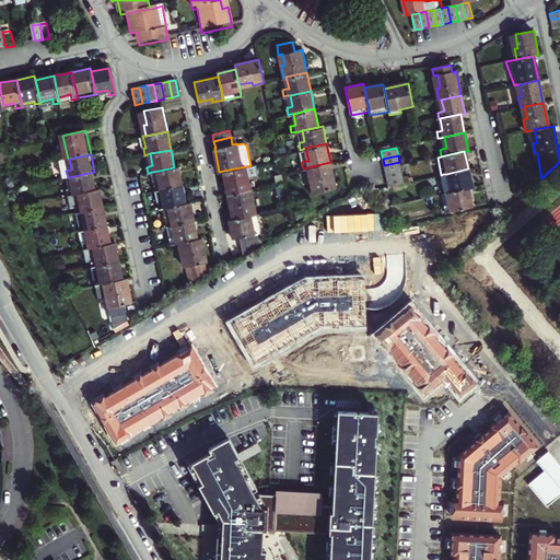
[(311,182),(313,193),(336,187),(330,162),(312,166),(315,181),(311,182)]
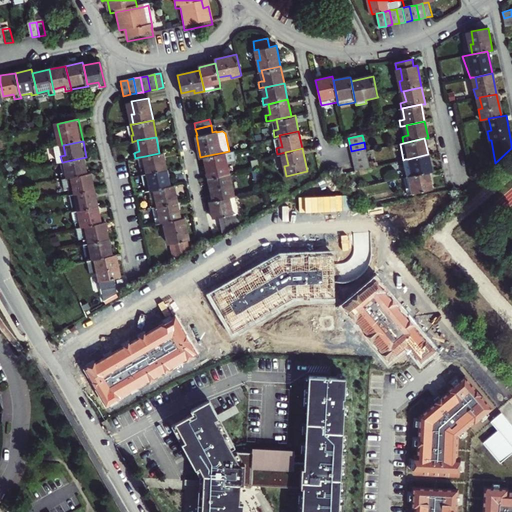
[(351,151),(352,158),(367,155),(366,152),(365,148),(351,151)]
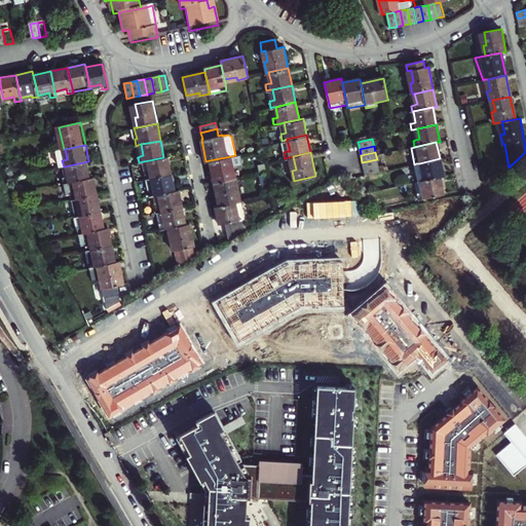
[(147,180),(172,175),(168,156),(163,157),(149,160),(151,173),(146,174),(147,180)]
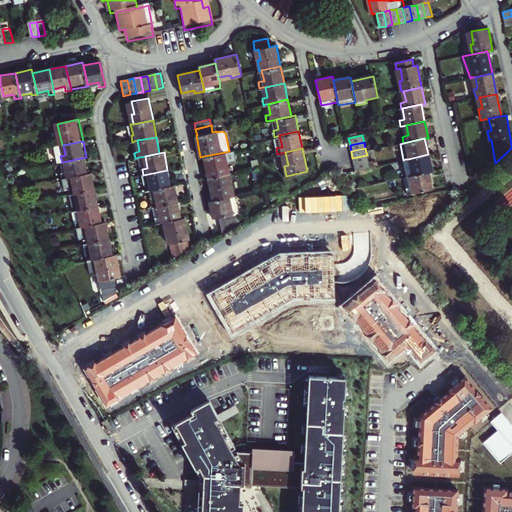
[(204,156),(209,178),(226,175),(224,163),(227,162),(225,152),(204,156)]
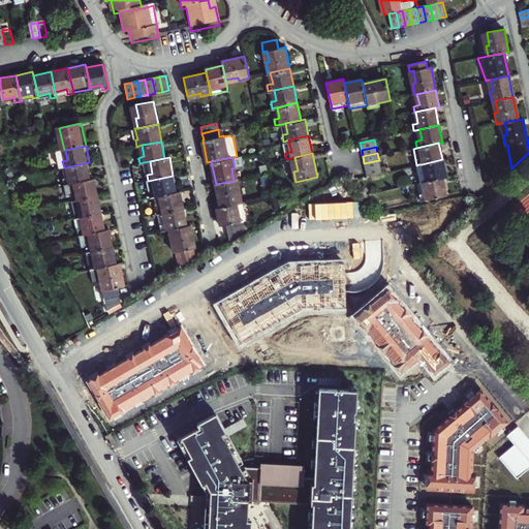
[(442,159),(422,164),(424,176),(422,177),(419,177),(421,183),(423,183),(442,179),(445,178),(442,159)]
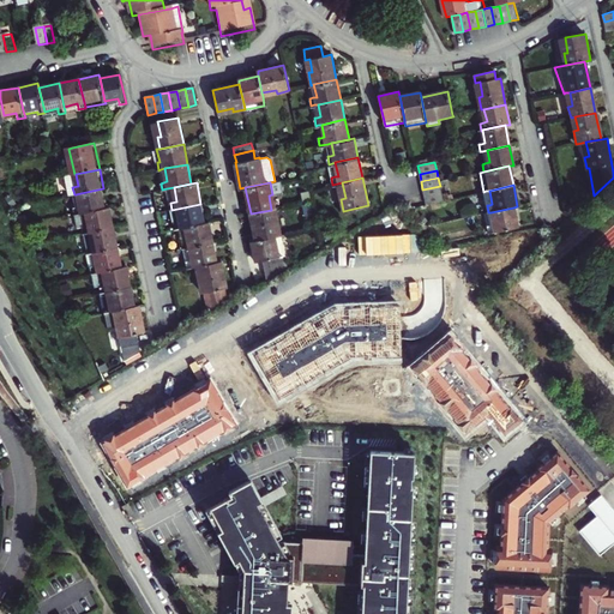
[(425,197),(441,193),(440,186),(422,190),(425,197)]
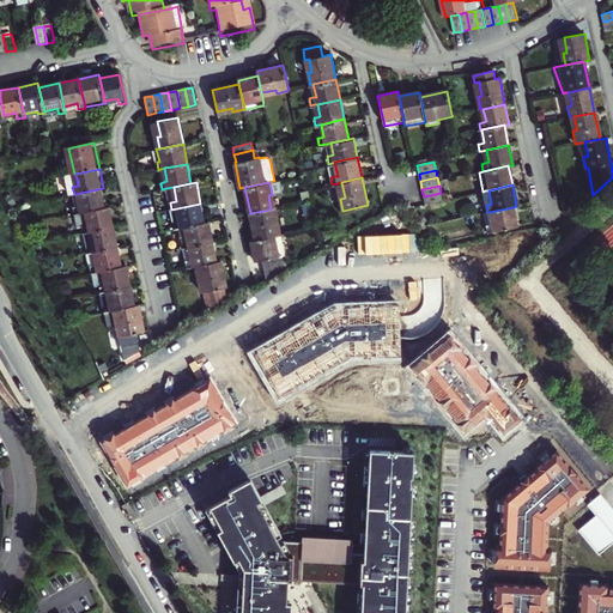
[(85,213),(89,213),(108,208),(103,188),(80,193),(83,206),(79,207),(77,207),(78,216),(85,213)]
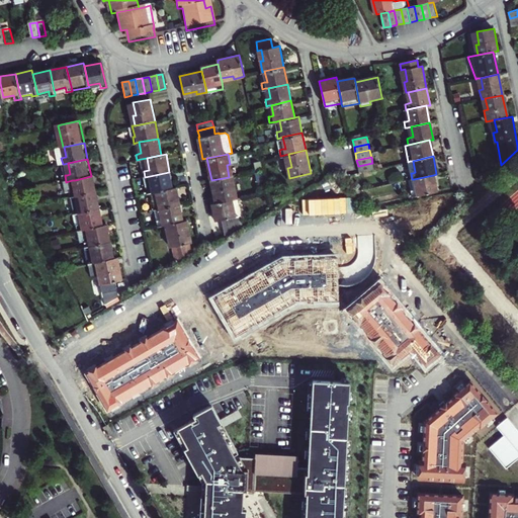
[(358,166),(359,172),(373,169),(372,163),(358,166)]
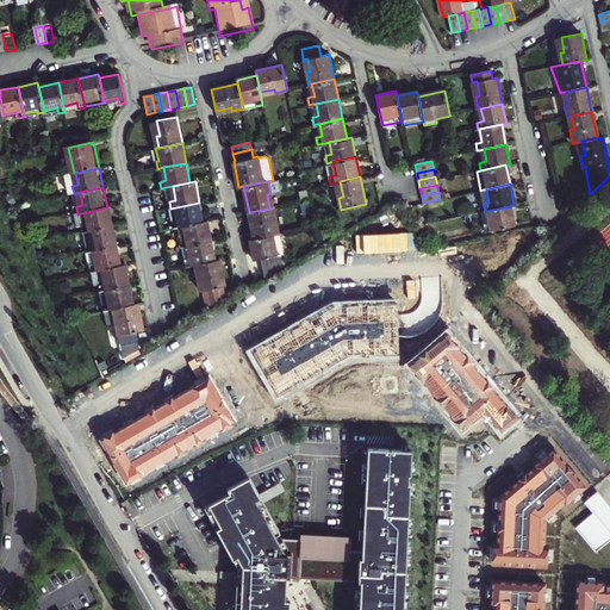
[(199,203),(170,209),(174,229),(181,228),(185,226),(204,223),(199,203)]
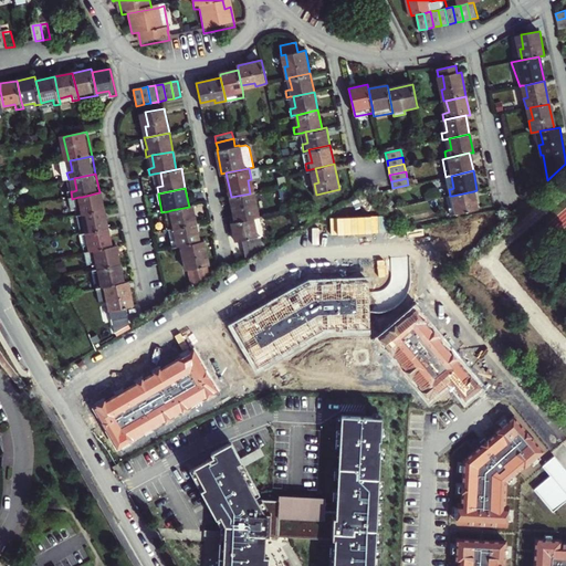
[(478,209),(473,191),(452,196),(454,207),(451,208),(449,208),(450,215),(478,209)]
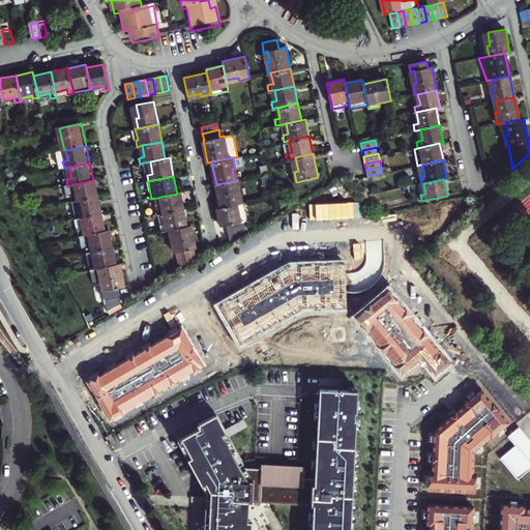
[(76,202),(81,201),(100,197),(96,180),(93,180),(77,184),(74,184),(67,186),(69,197),(74,196),(76,202)]
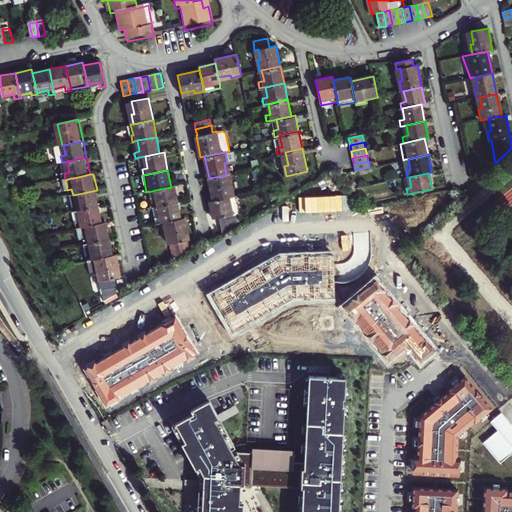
[(226,175),(209,178),(213,200),(231,197),(228,185),(231,184),(229,174),(226,175)]
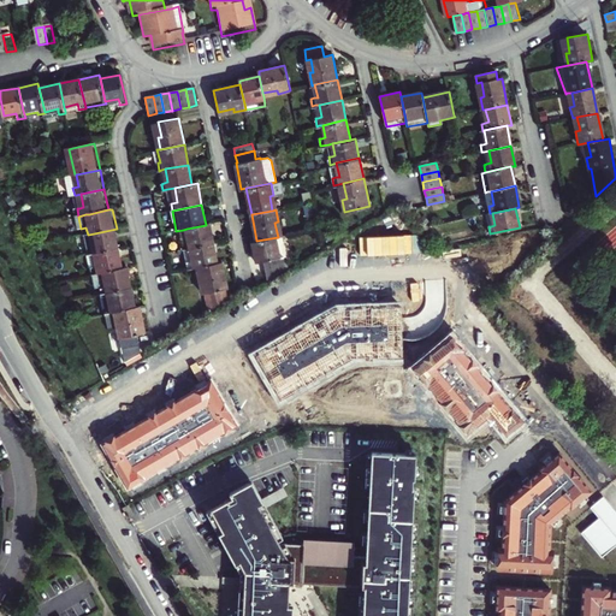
[(206,225),(187,229),(189,241),(185,242),(183,242),(184,249),(214,243),(209,224),(206,225)]
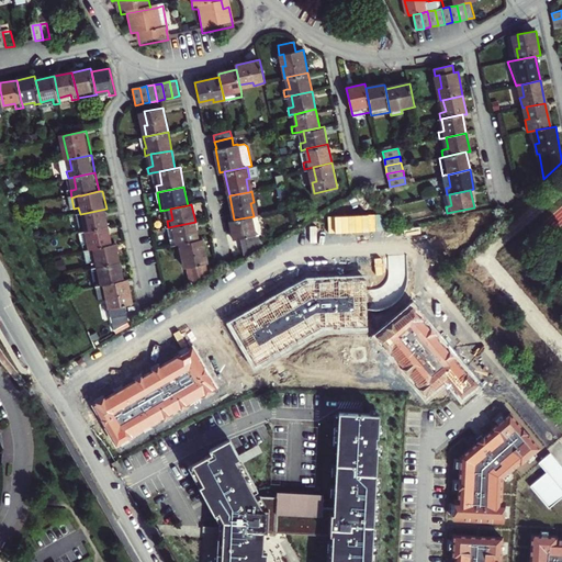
[(83,233),(110,227),(107,209),(86,213),(88,225),(82,226),(83,233)]
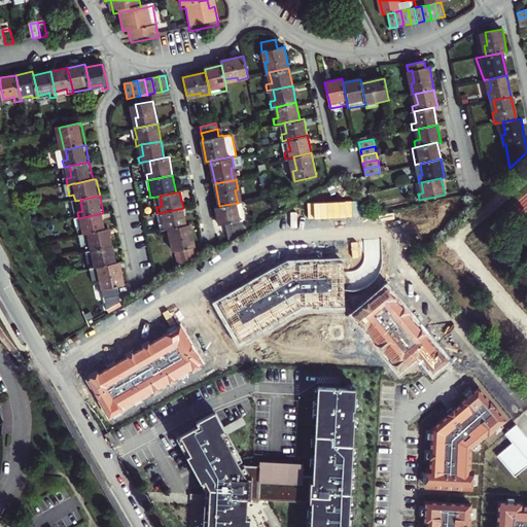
[(238,203),(219,206),(215,207),(219,225),(225,223),(229,239),(246,229),(244,220),(242,220),(239,221),(237,209),(240,208),(242,208),(241,202),(238,203)]
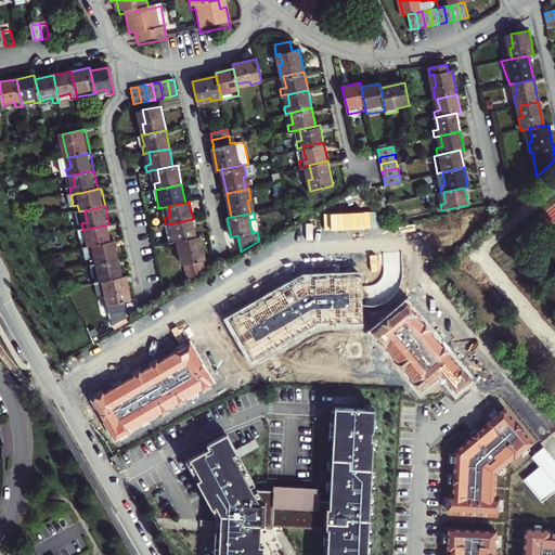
[(196,236),(193,219),(166,224),(170,242),(179,241),(182,240),(196,236)]
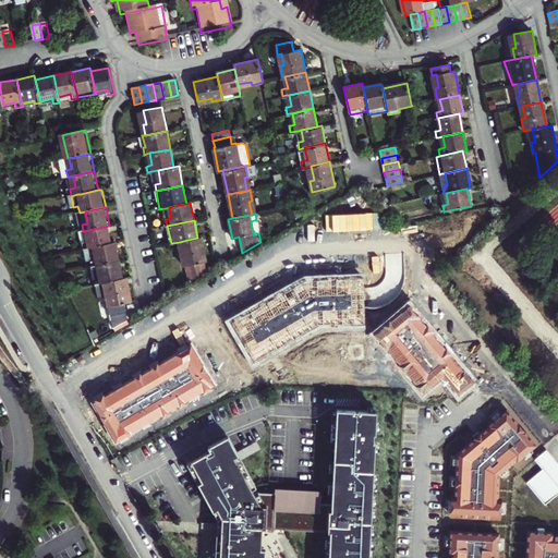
[(86,249),(113,243),(109,226),(83,231),(82,231),(84,242),(85,242),(86,249)]
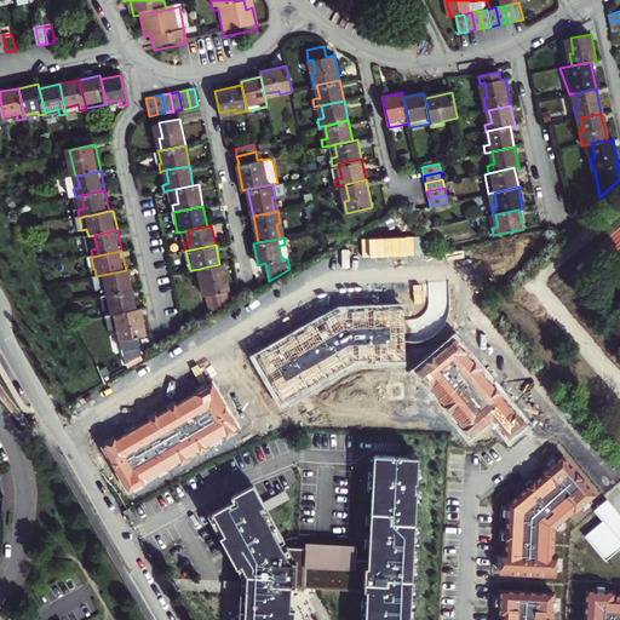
[(230,290),(224,264),(219,264),(204,268),(207,282),(202,283),(205,294),(207,294),(212,316),(230,305),(227,291),(230,290)]
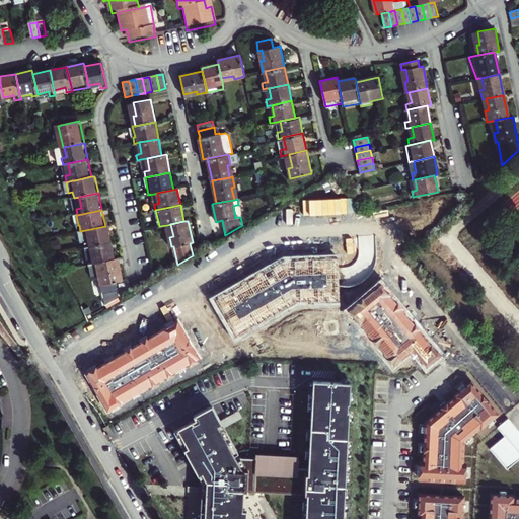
[(88,248),(113,242),(108,225),(105,226),(80,231),(82,242),(86,241),(88,248)]
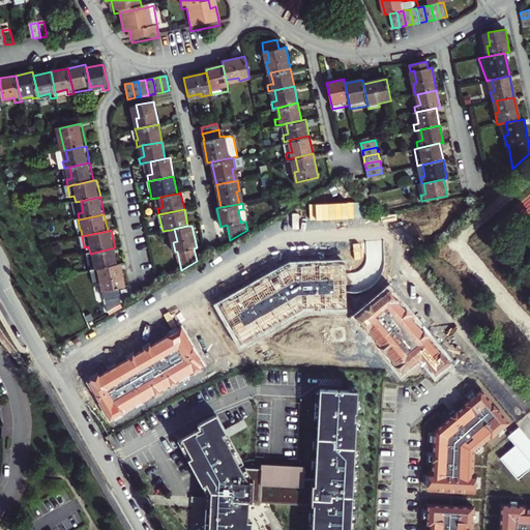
[(115,247),(90,254),(93,269),(118,265),(115,247)]
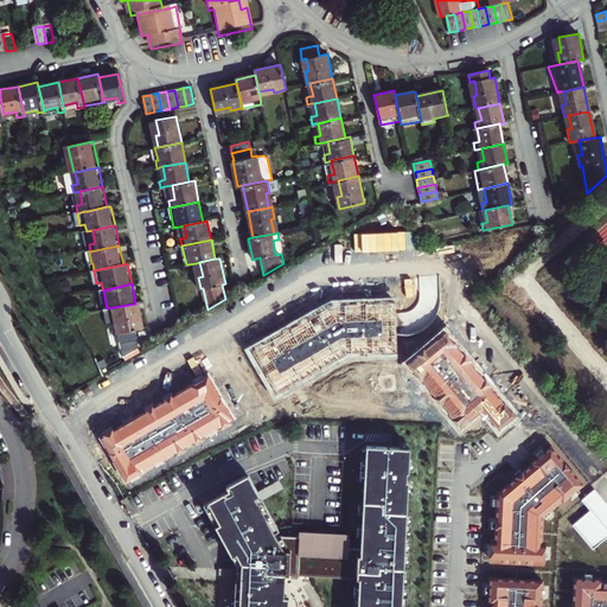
[(395,301),(391,301),(391,298),(379,298),(379,301),(366,302),(365,296),(353,298),(353,302),(344,302),(344,299),(332,300),(332,304),(310,317),(307,312),(295,319),(298,321),(292,325),(289,321),(278,328),(280,332),(266,340),(263,337),(253,343),(256,349),(253,350),(276,393),(281,390),(282,394),(291,389),(288,384),(302,377),(305,381),(312,376),(310,372),(320,366),(323,370),(330,366),(327,363),(338,356),(340,359),(347,356),(345,352),(362,352),(362,356),(371,356),(371,351),(383,351),(383,356),(394,355),(394,351),(397,351),(396,324),(395,301)]
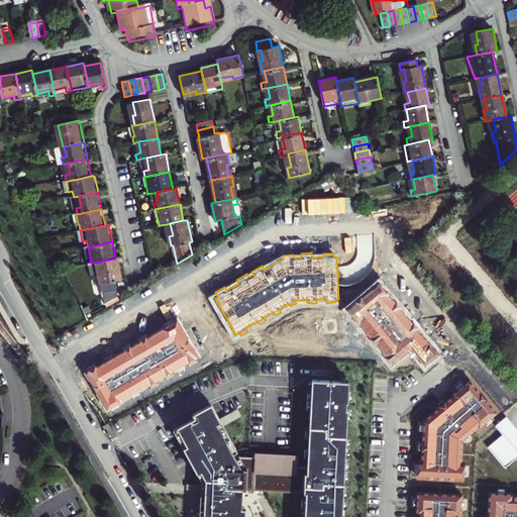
[(117,281),(123,280),(119,257),(115,259),(91,263),(94,277),(100,275),(106,304),(120,296),(117,281)]
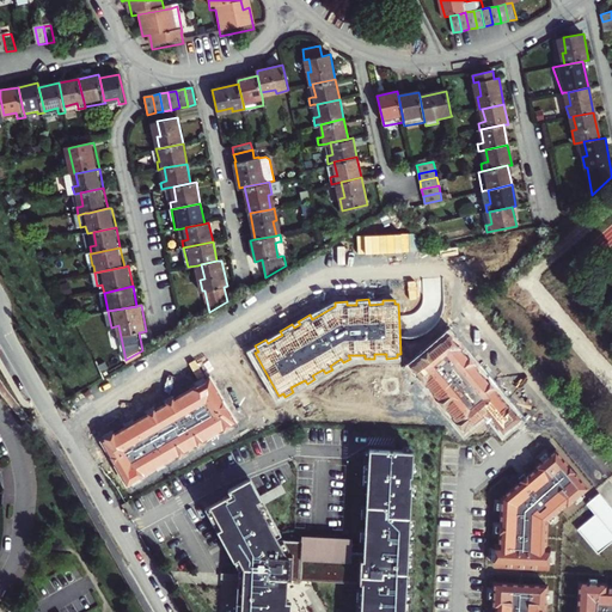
[(503,432),(520,418),(518,416),(521,412),(514,404),(510,407),(497,390),(501,386),(491,375),(488,380),(485,377),(488,374),(481,367),(477,369),(472,365),(476,361),(471,354),(467,357),(456,344),(459,341),(454,335),(452,337),(450,335),(411,367),(414,371),(410,373),(417,381),(422,378),(428,386),(424,389),(432,397),(435,393),(439,398),(435,402),(441,410),(445,407),(447,410),(444,412),(451,421),(454,418),(456,421),(453,423),(459,430),(463,428),(464,430),(487,411),(503,432)]
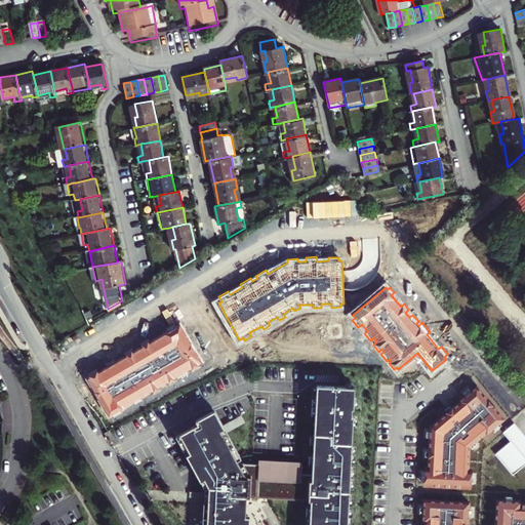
[(248,524),(249,516),(245,516),(246,497),(311,500),(309,524),(347,524),(351,463),(350,463),(350,456),(352,456),(355,387),(317,385),(312,474),(301,474),(303,461),(258,458),(258,463),(239,462),(238,460),(241,458),(215,409),(196,419),(198,423),(176,435),(204,487),(205,487),(202,524),(248,524)]
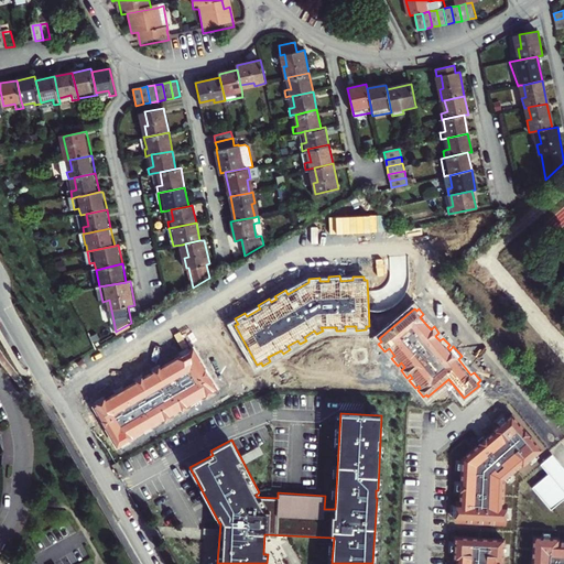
[(457,521),(505,523),(506,505),(502,505),(505,479),(522,464),(523,465),(541,449),(512,414),(494,430),(495,431),(463,458),(461,502),(457,502),(457,521)]
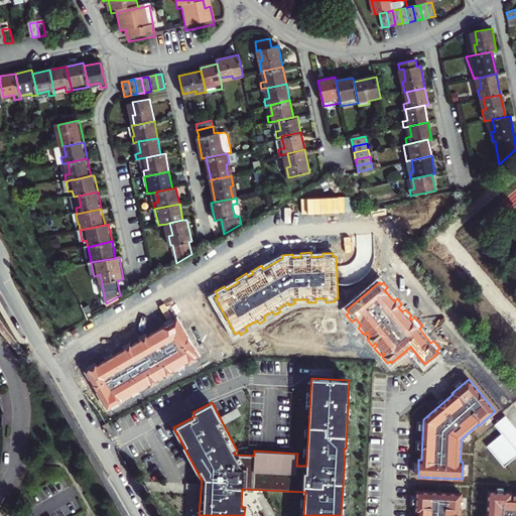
[(515,456),(515,428),(505,416),(494,424),(502,433),(487,446),(504,467),(515,456)]
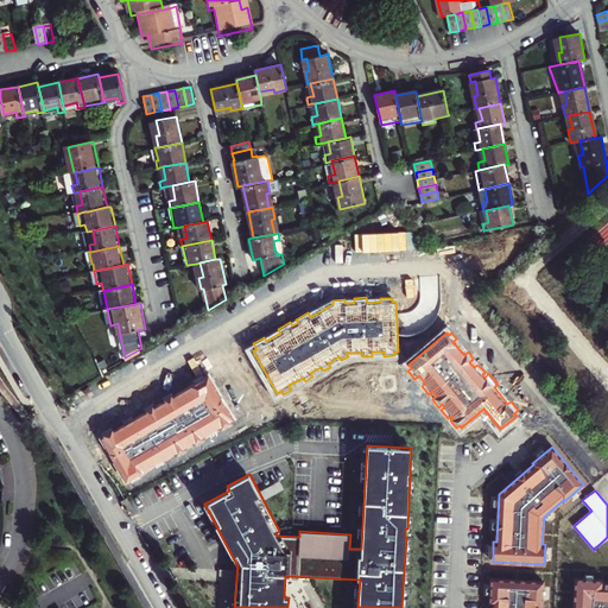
[(121,501),(126,511),(132,507),(127,498),(121,501)]
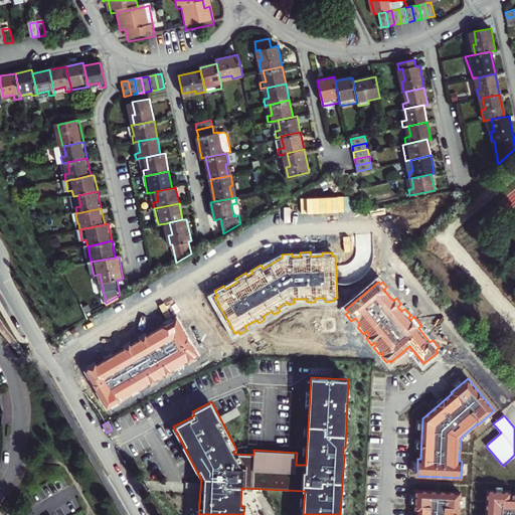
[(459,512),(460,492),(416,490),(415,510),(417,510),(416,514),(456,514),(457,512),(459,512)]
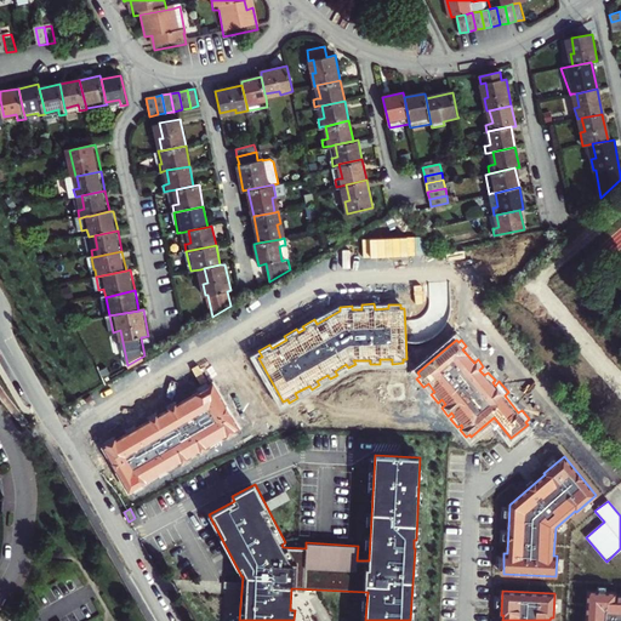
[(586,620),(620,620),(620,596),(615,596),(615,593),(588,591),(586,620)]
